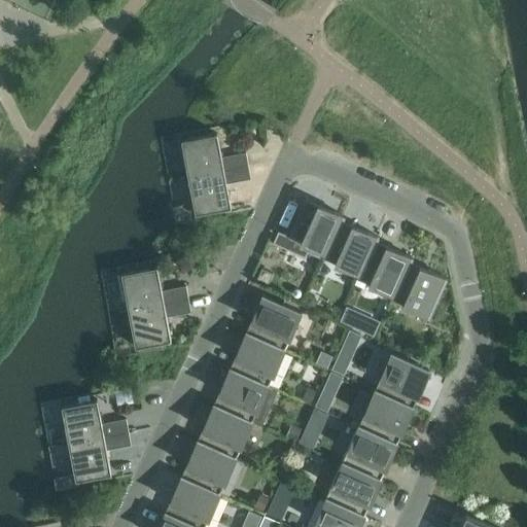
[(245,152),(221,156),(216,133),(181,139),(188,176),(248,166),(245,152)]
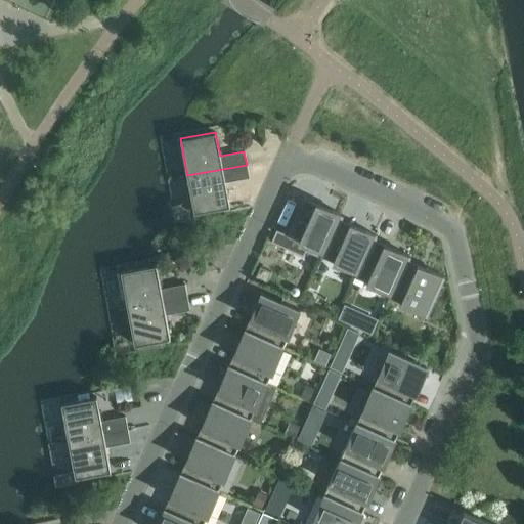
[(225,182),(249,177),(247,165),(187,175),(193,212),(229,206),(225,182)]
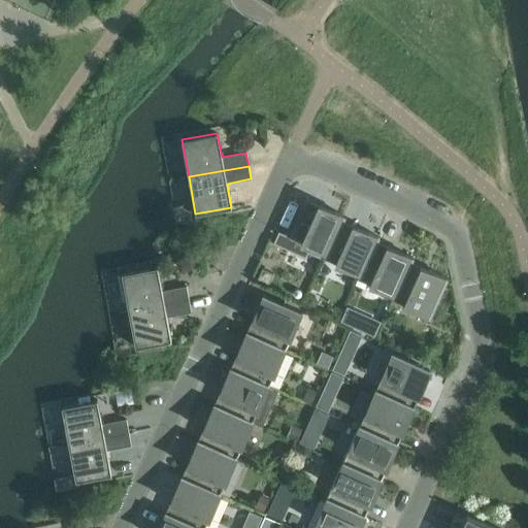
[(306,199),(290,235),(278,231),(273,243),(304,258),(309,246),(325,254),(326,254),(340,220),(341,220),(343,216),(306,199)]
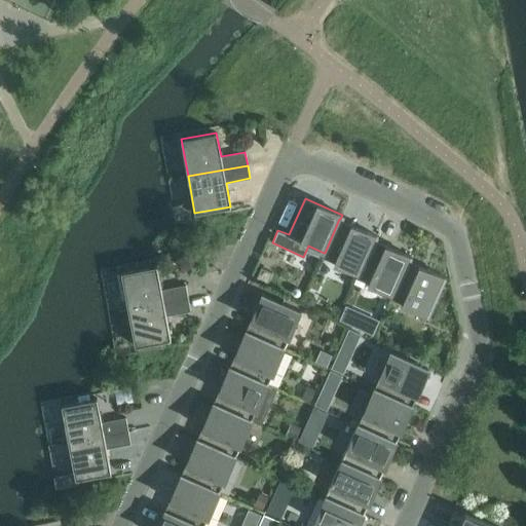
[(322,257),(358,273),(359,273),(374,239),(376,235),(340,219),(339,219),(325,253),(324,253),(322,257)]
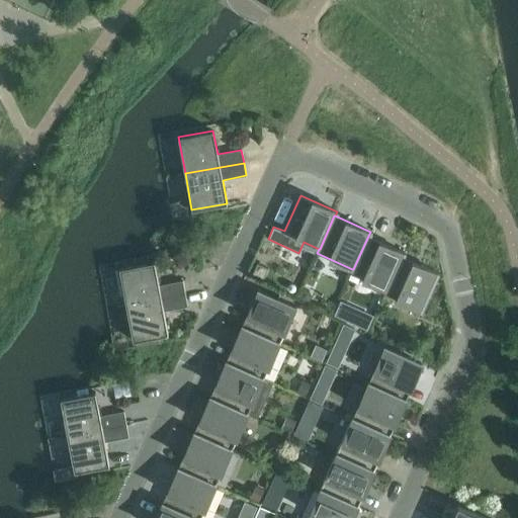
[(404,252),(368,236),(353,269),(352,269),(350,273),(385,289),(386,289),(402,256),(404,252)]
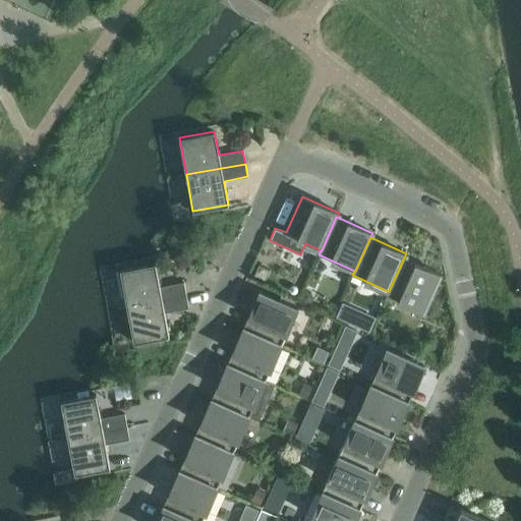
[(386,295),(422,312),(440,274),(404,257),(389,291),(388,291),(386,295)]
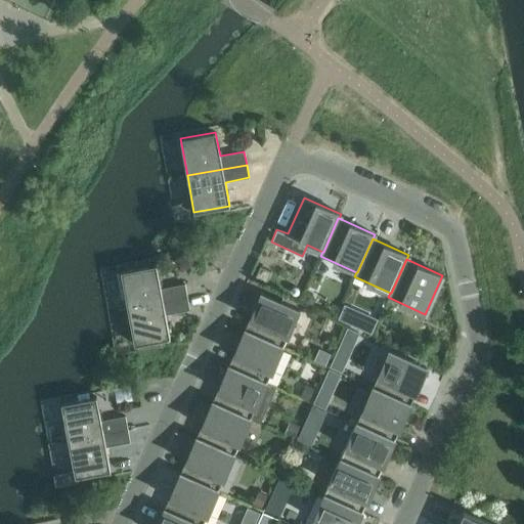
[(184,284),(161,288),(156,264),(121,271),(128,308),(187,297),(184,284)]
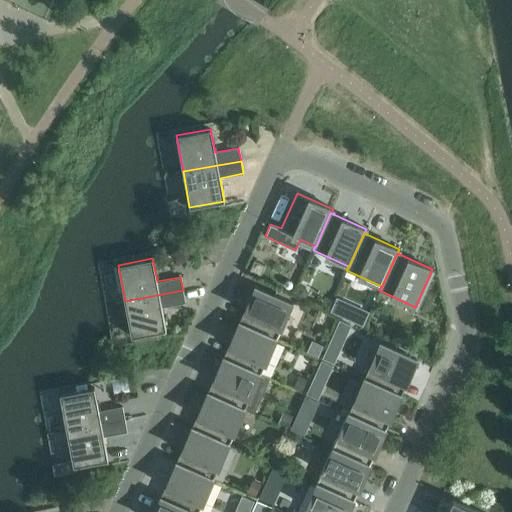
[(254,260),(249,271),(260,275),(265,265),(254,260)]
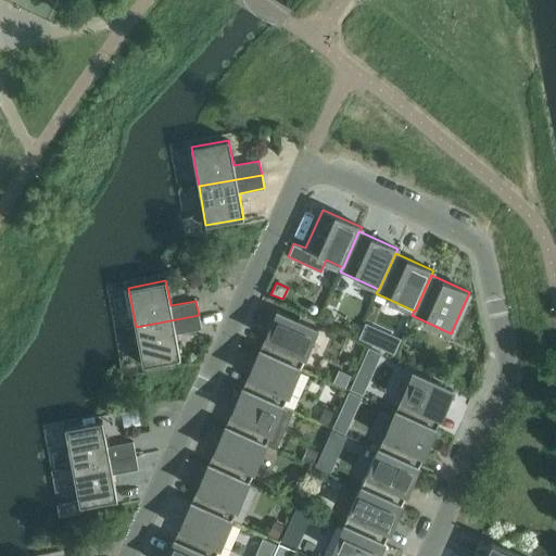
[(325,308),(320,319),(331,325),(335,318),(332,312),(325,308)]
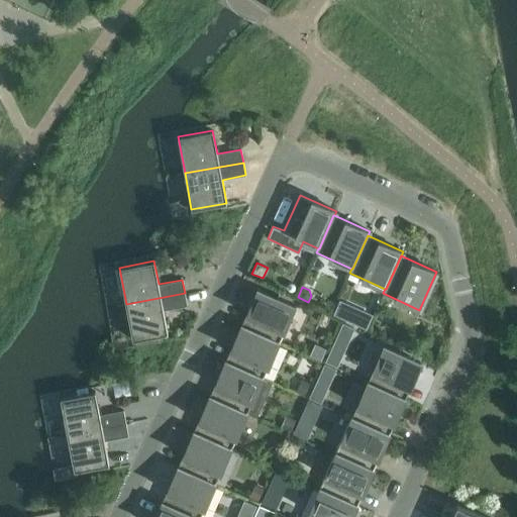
[(295,307),(256,290),(240,326),(279,342),(295,307)]
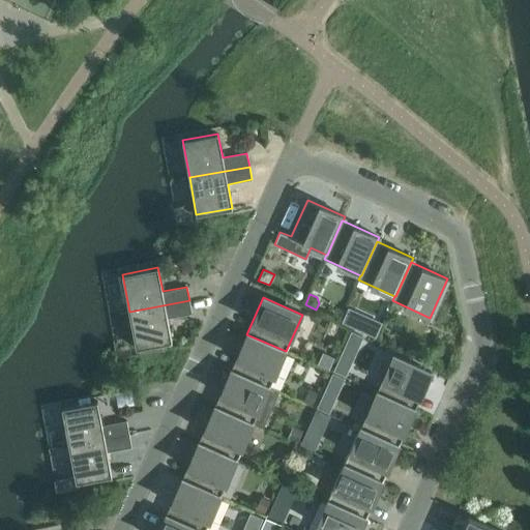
[(136,349),(172,342),(168,318),(192,314),(189,300),(129,312),(136,349)]
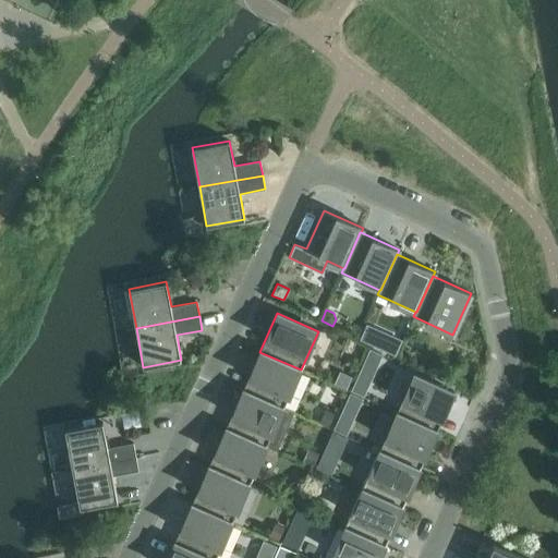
[(391,334),(384,350),(396,355),(403,339),(391,334)]
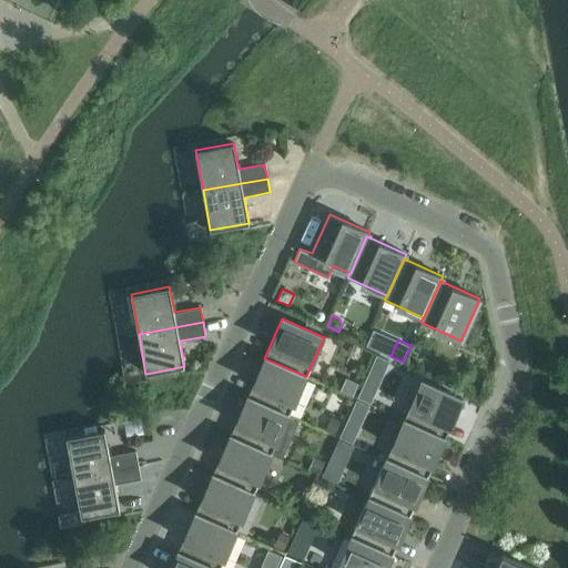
[(247,397),(288,415),(306,376),(264,358),(247,397)]
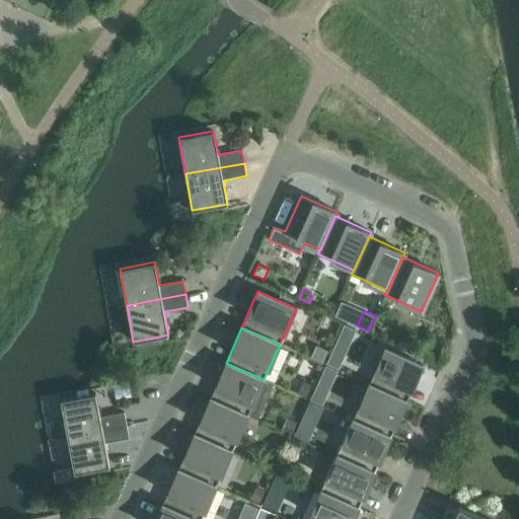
[(317,347),(313,356),(322,360),(326,351),(317,347)]
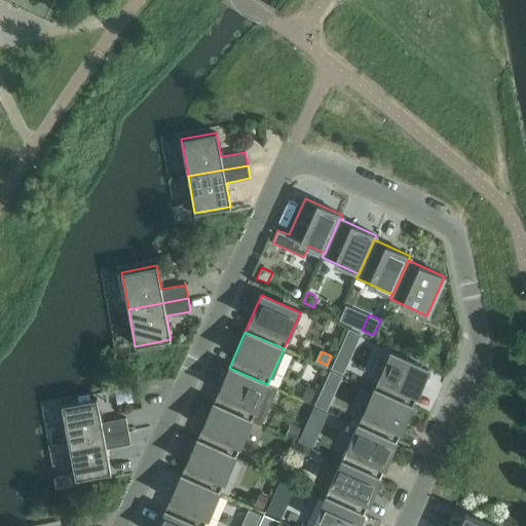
[(428,370),(389,352),(373,389),(412,406),(428,370)]
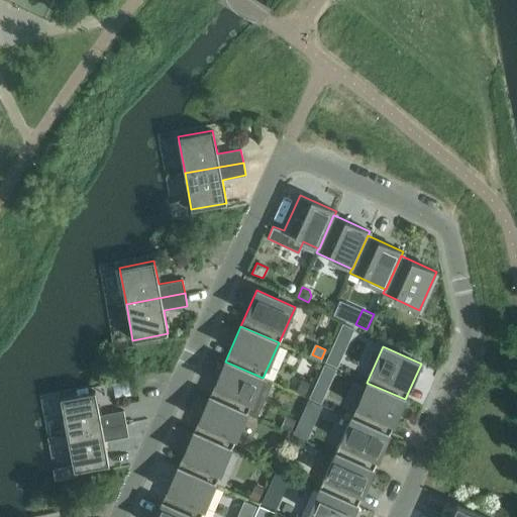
[(342,355),(331,350),(326,362),(337,367),(342,355)]
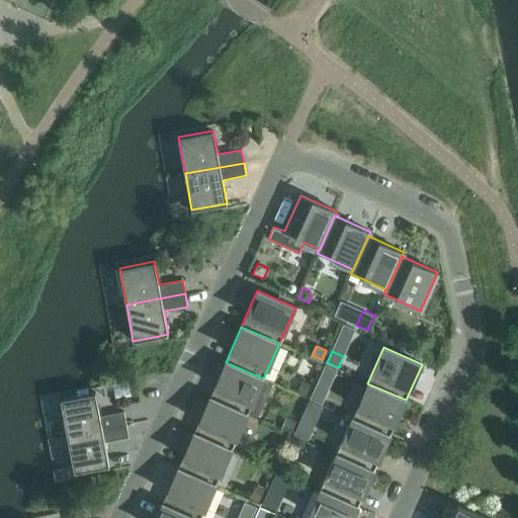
[(209,398),(247,415),(263,378),(226,362),(209,398)]
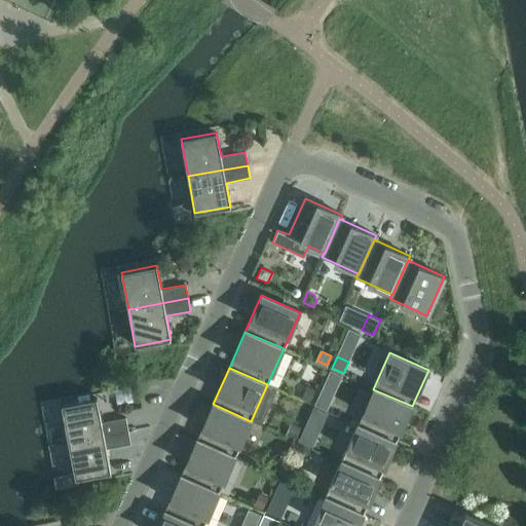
[(307,385),(301,399),(310,403),(315,389),(307,385)]
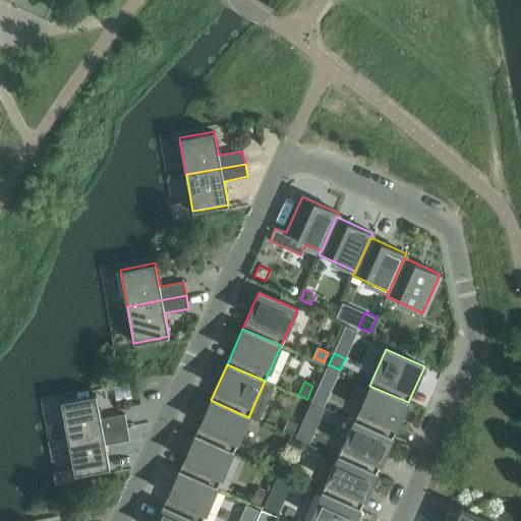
[(408,402),(369,386),(354,421),(392,439),(408,402)]
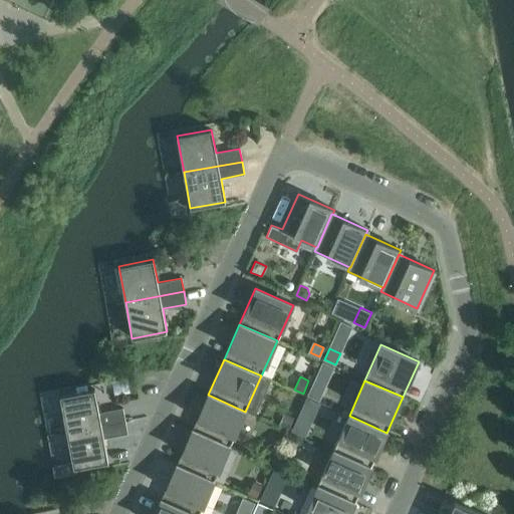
[(322,390),(311,384),(306,396),(317,401),(322,390)]
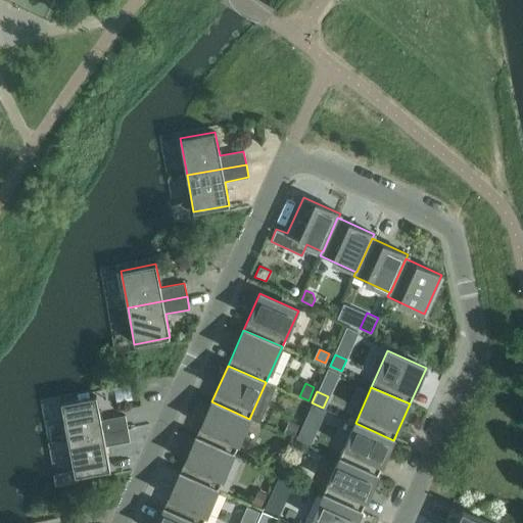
[(96,396),(61,402),(68,439),(128,428),(125,415),(101,420),(96,396)]
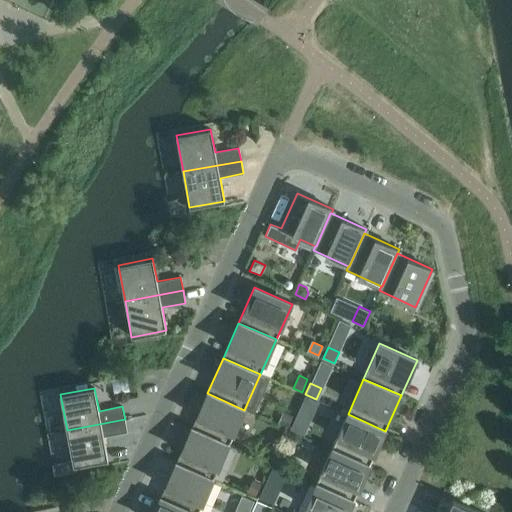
[(191,428),(228,445),(244,410),(207,393),(191,428)]
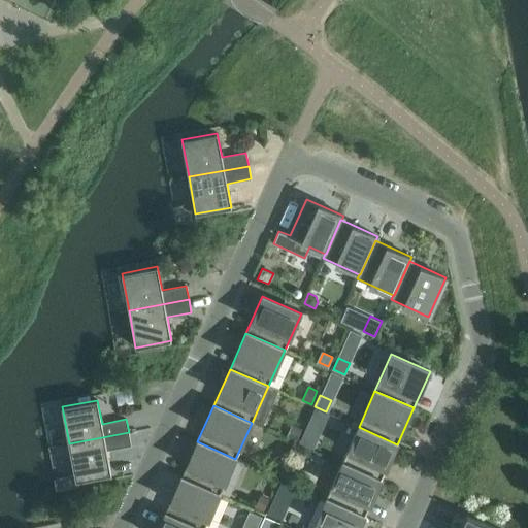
[(292,425),(287,436),(297,441),(302,430),(292,425)]
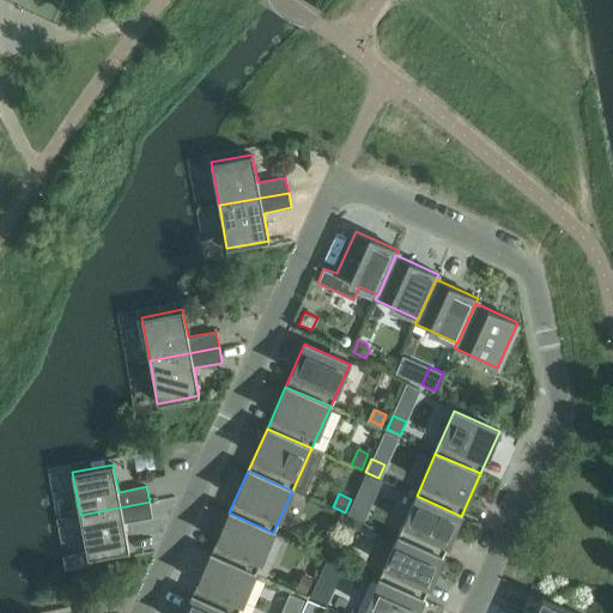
[(461,516),(417,496),(398,538),(442,558),(461,516)]
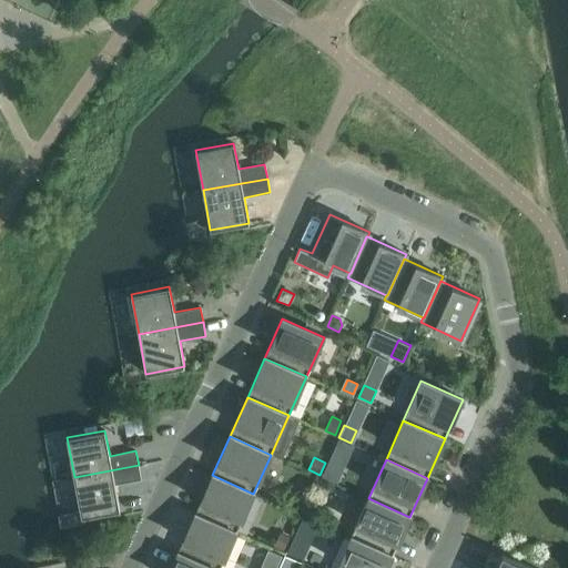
[(114,485),(141,479),(139,465),(74,477),(81,517),(84,517),(120,510),(114,485)]
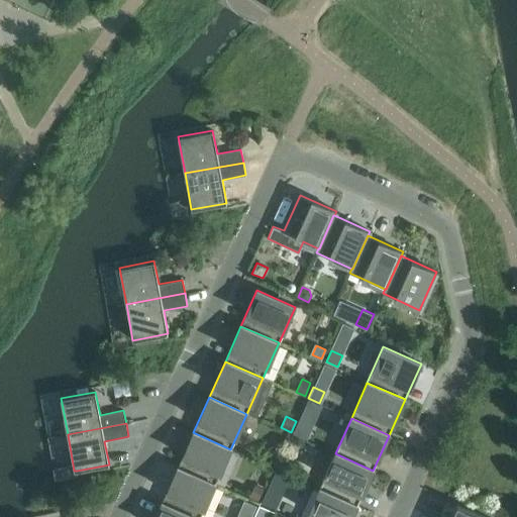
[(309,430),(296,424),(293,432),(305,438),(309,430)]
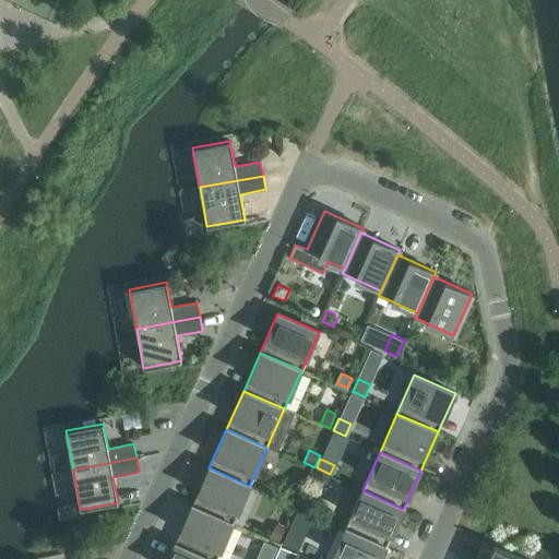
[(191,506),(233,524),(249,486),(209,467),(191,506)]
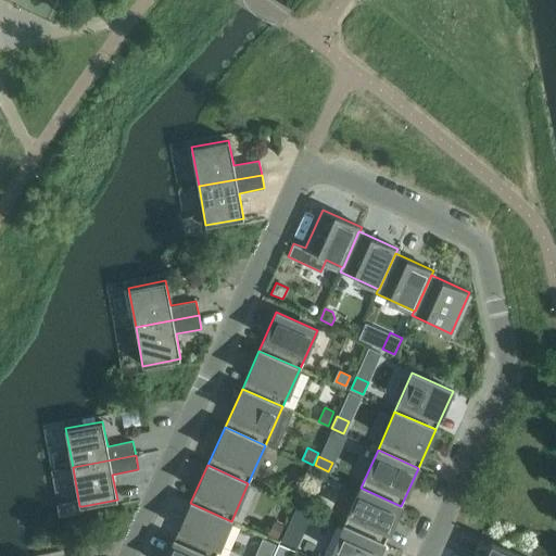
[(401,506),(361,488),(343,526),(384,544),(401,506)]
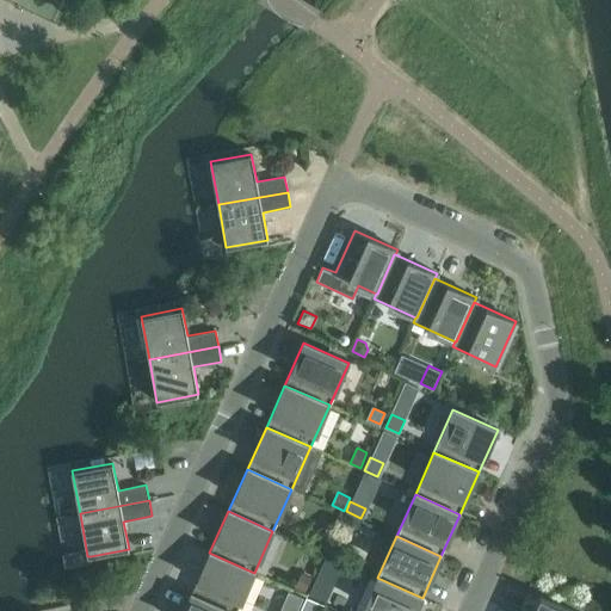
[(349,545),(334,538),(327,553),(343,560),(349,545)]
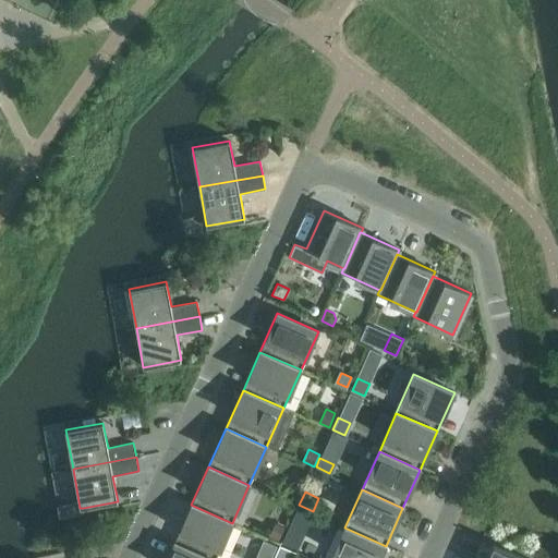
[(72,516),(84,513),(83,508),(80,508),(79,501),(70,504),(71,510),(72,516)]
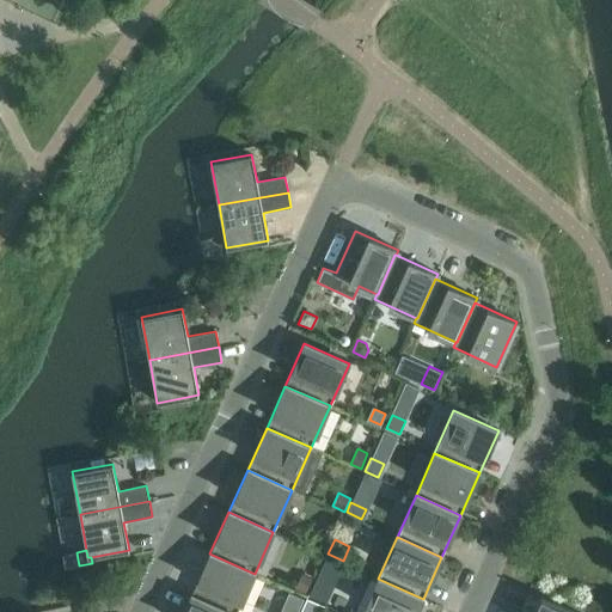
[(191,595),(228,611),(237,611),(255,574),(209,554),(191,595)]
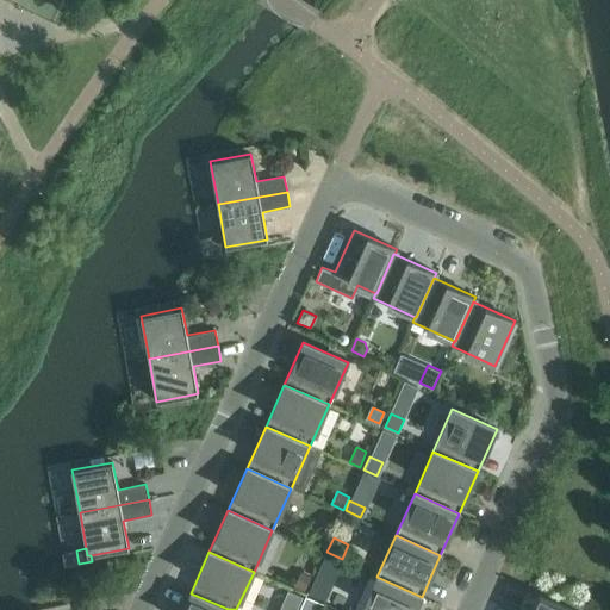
[(300,571),(294,586),(304,591),(311,576),(300,571)]
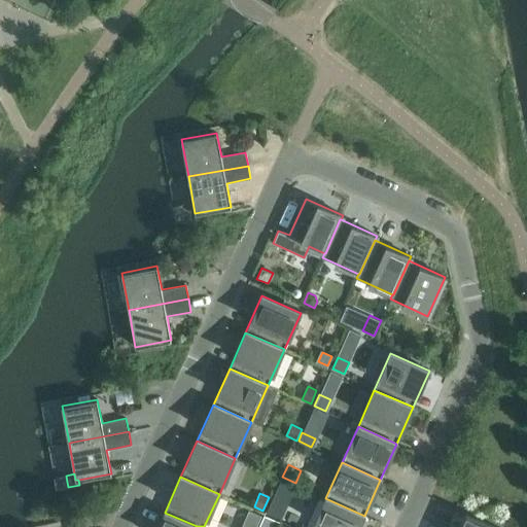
[(358,526),(364,516),(325,498),(312,526),(358,526)]
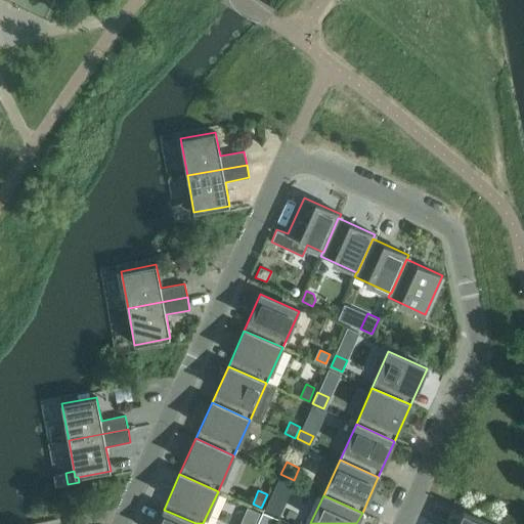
[(157,523),(195,523),(164,510),(157,523)]
